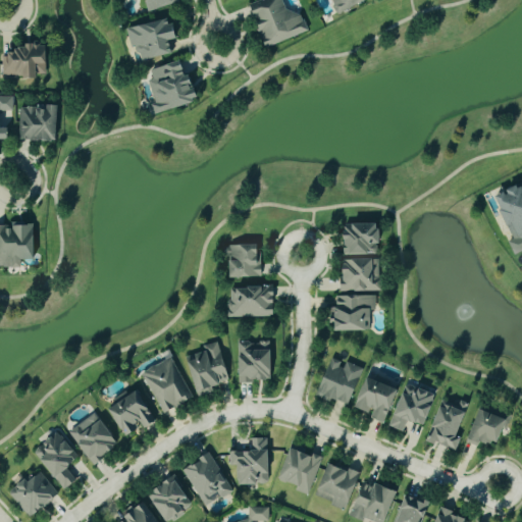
[(259,0),(251,3),(267,47),(309,32),(301,10),(289,14),(282,0),(259,0)]
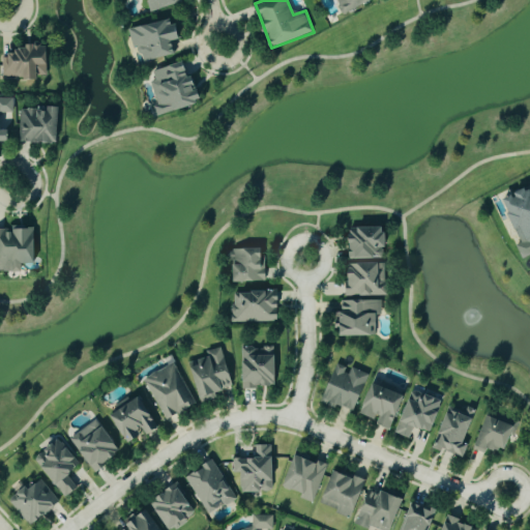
[(177,54),(174,41),(181,39),(176,19),(129,29),(134,49),(139,48),(142,61),(177,54)]
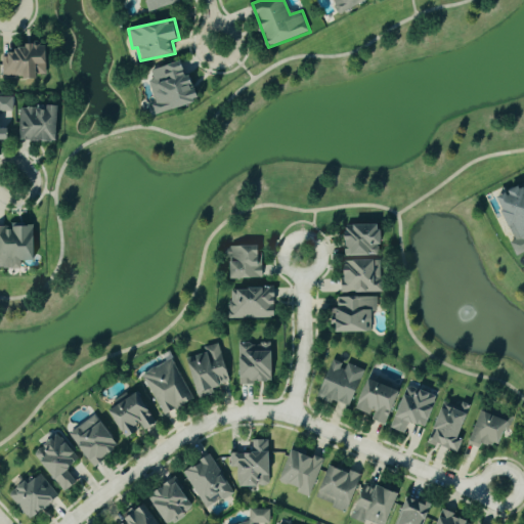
[(3,77),(48,76),(47,45),(18,46),(18,52),(9,53),(9,57),(2,57),(3,77)]
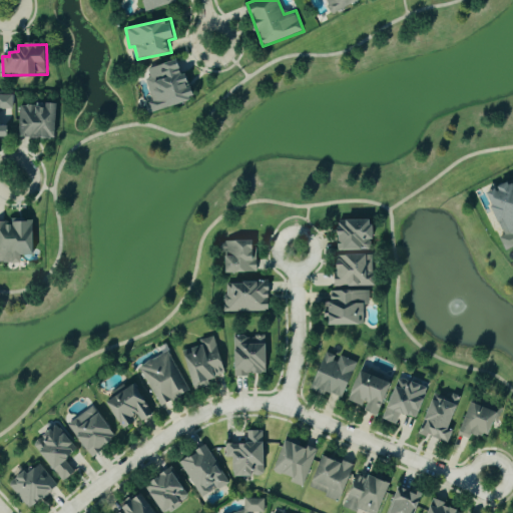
[(196,100),(189,73),(184,74),(180,60),(149,68),(151,78),(146,79),(152,101),(148,103),(150,111),(196,100)]
